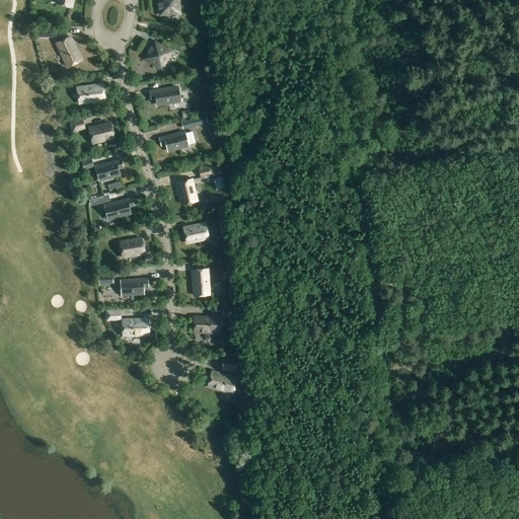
[(42,0),(41,8),(52,11),(54,0),(42,0)]
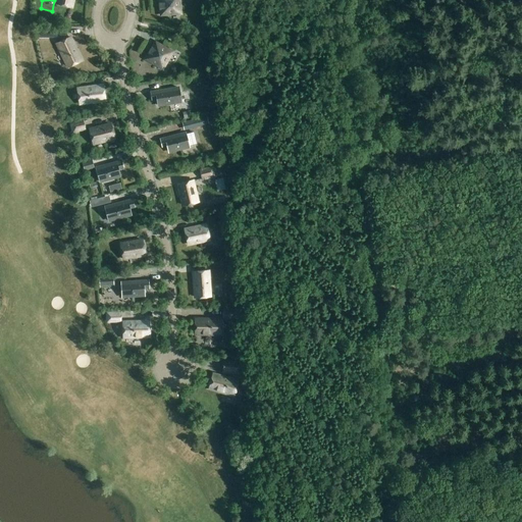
[(159,0),(161,14),(179,13),(178,0),(159,0)]
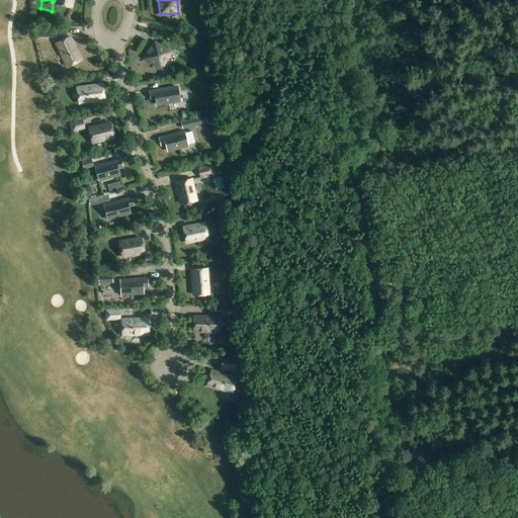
[(67,66),(81,60),(70,36),(57,44),(67,66)]
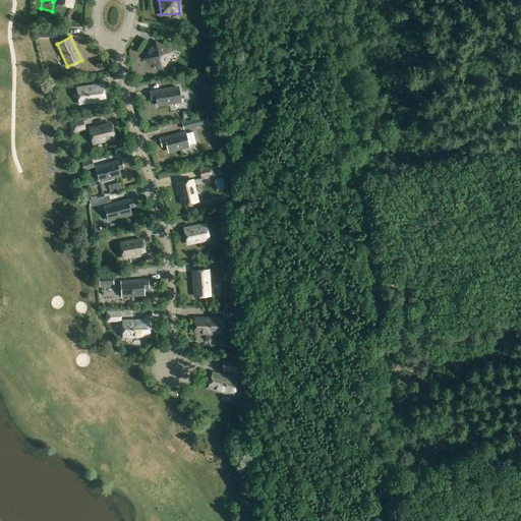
[(201,42),(200,49),(209,51),(211,44),(201,42)]
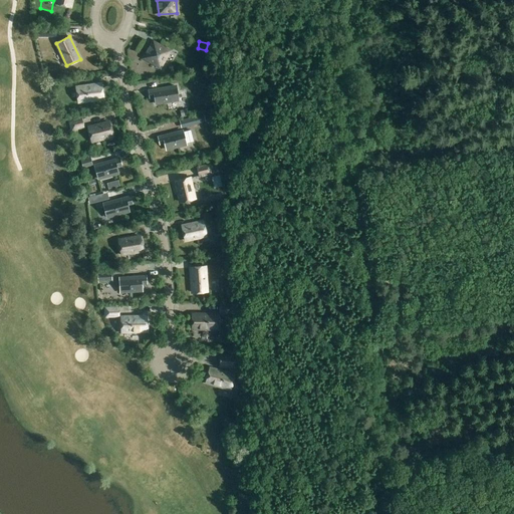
[(154,42),(144,58),(160,67),(169,51),(154,42)]
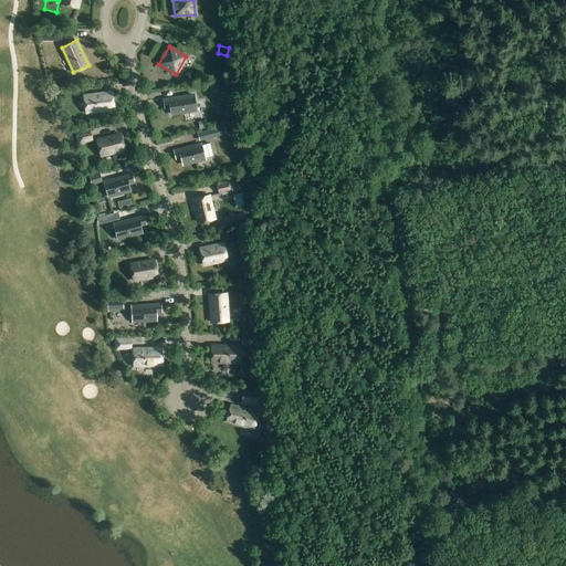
[(64,76),(52,49),(43,53),(55,81),(64,76)]
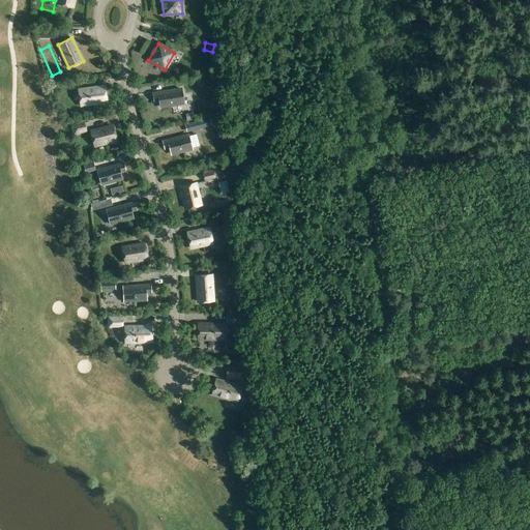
[(107,101),(105,86),(79,90),(81,105),(107,101)]
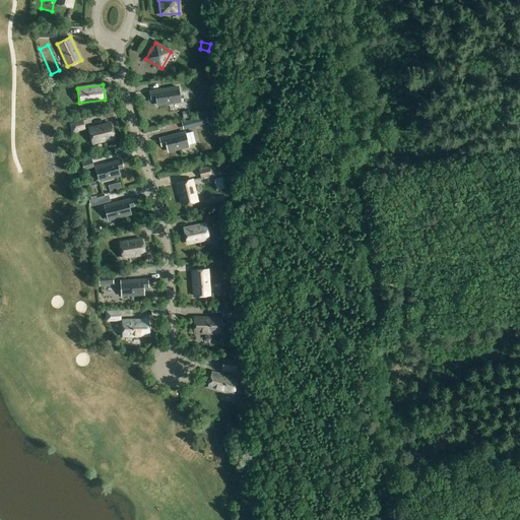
[(151,99),(156,98),(157,105),(180,102),(178,87),(150,91),(151,99)]
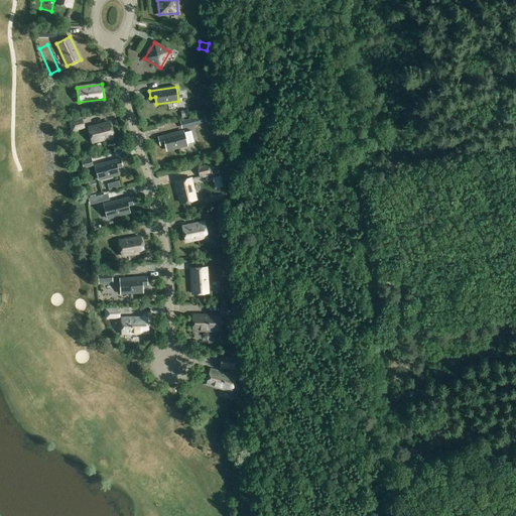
[(190,126),(200,124),(198,115),(188,118),(190,126)]
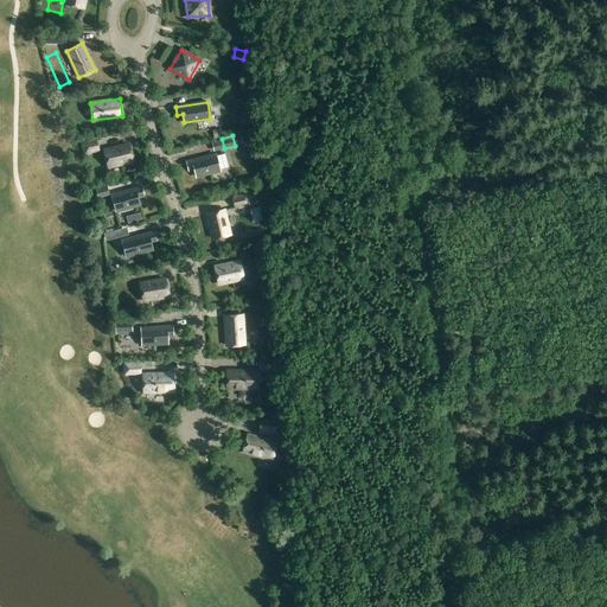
[(96,139),(81,142),(83,155),(100,152),(96,139)]
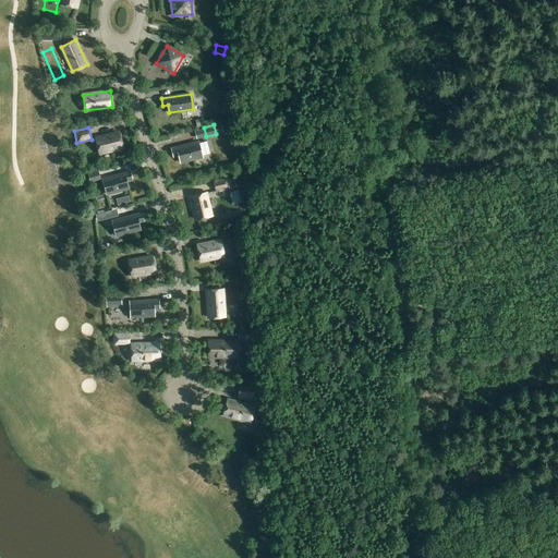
[(122,148),(119,132),(96,138),(100,154),(122,148)]
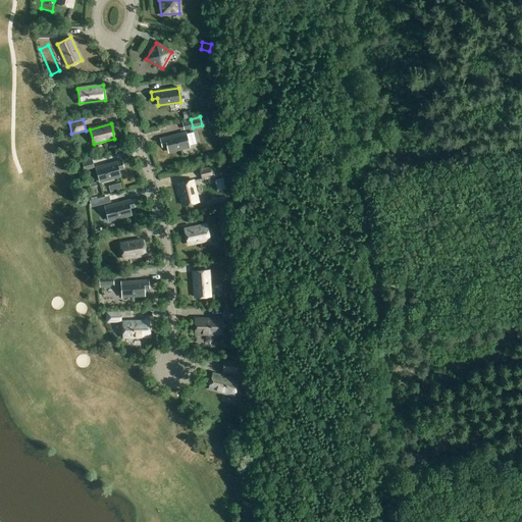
[(167,145),(169,152),(190,147),(187,133),(161,140),(162,146),(167,145)]
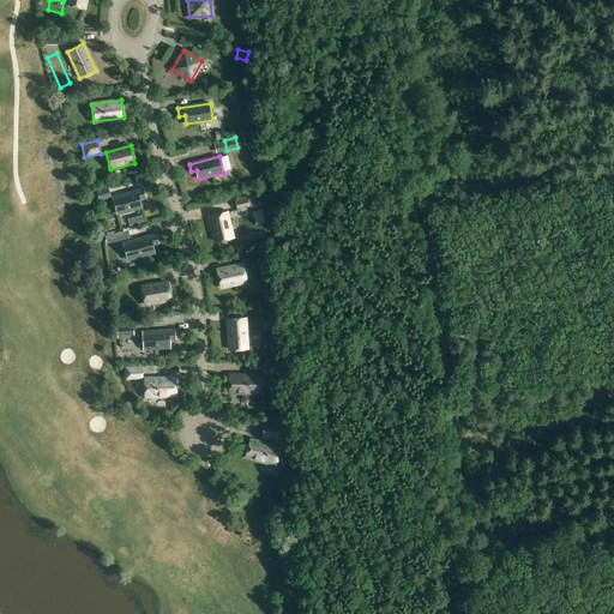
[(108,187),(97,191),(100,200),(110,198),(108,187)]
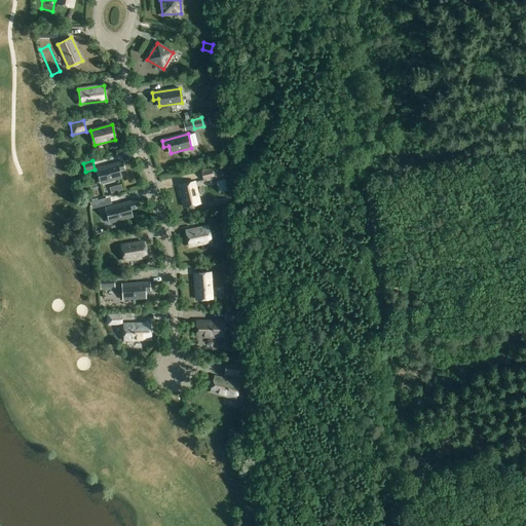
[(96,170),(100,183),(121,178),(119,171),(123,170),(122,162),(96,170)]
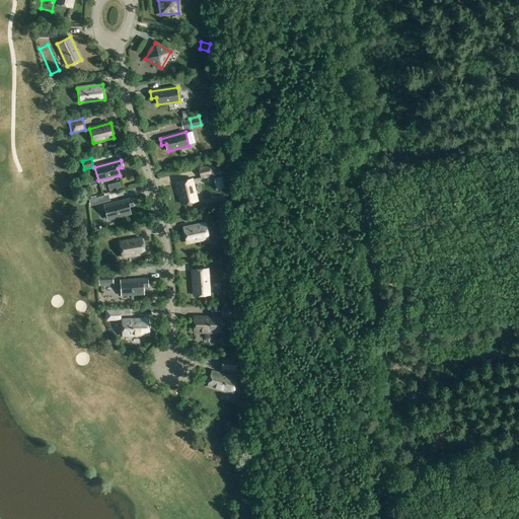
[(198,168),(201,179),(216,175),(213,164),(198,168)]
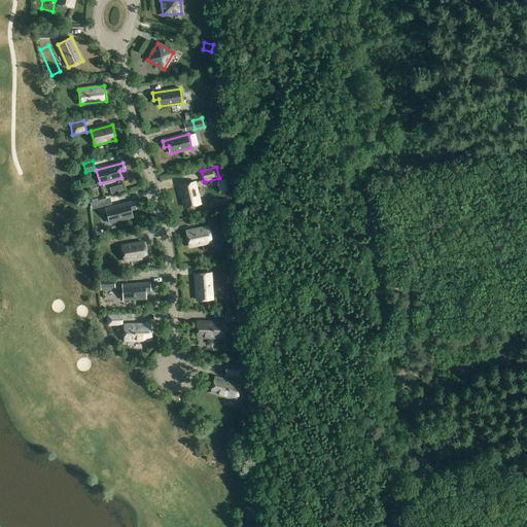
[(180,186),(185,207),(200,204),(195,182),(180,186)]
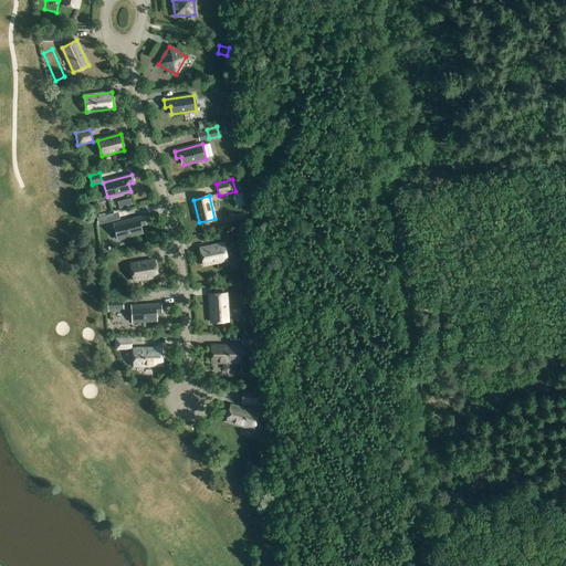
[(98,224),(111,221),(109,213),(105,215),(98,217),(97,217),(98,224)]
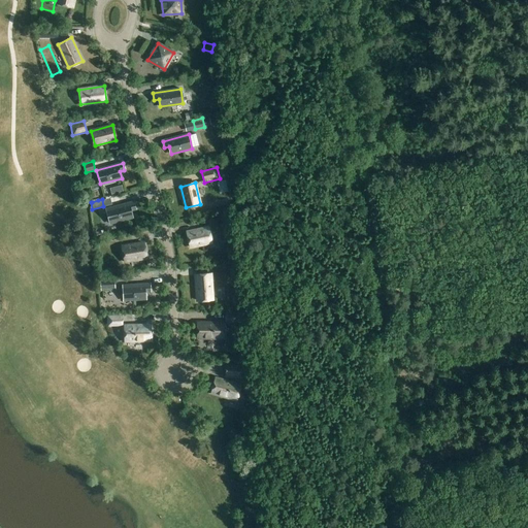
[(134,202),(106,209),(110,223),(132,218),(131,210),(135,209),(134,202)]
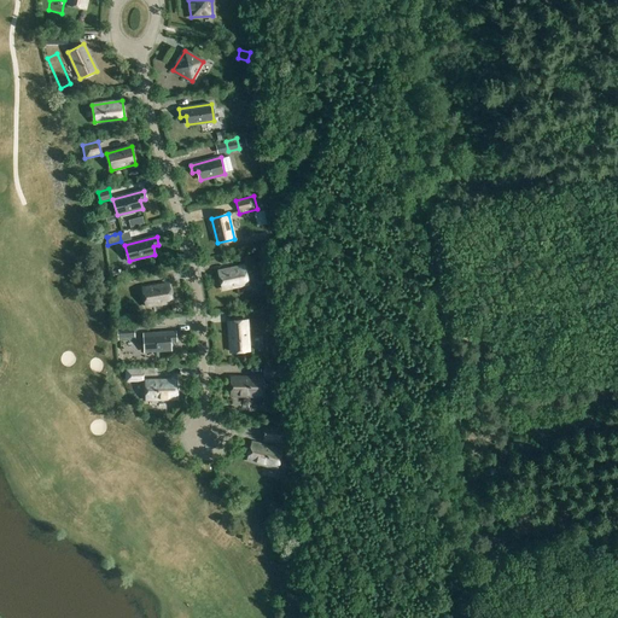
[(244,266),(221,270),(219,272),(222,289),(248,284),(244,266)]
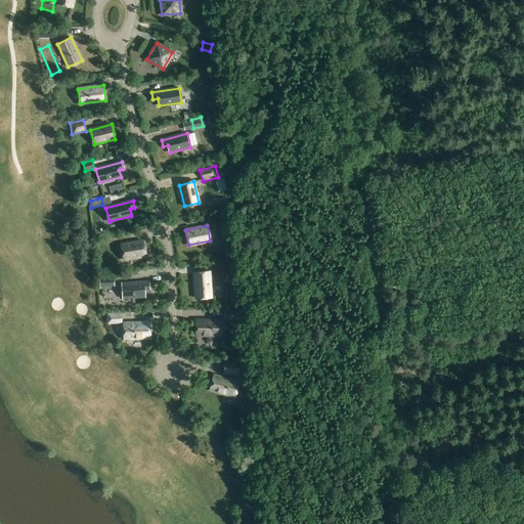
[(145,256),(142,241),(121,245),(124,259),(145,256)]
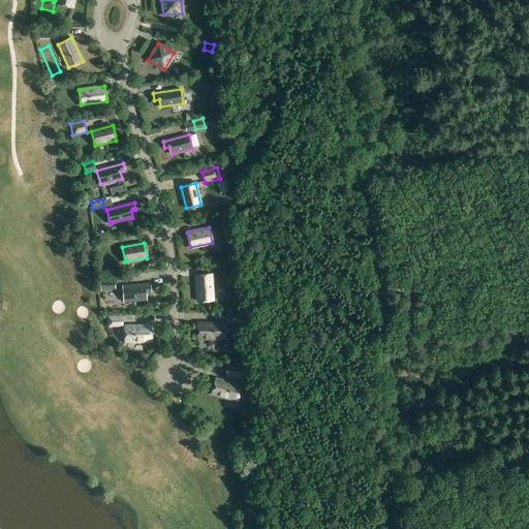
[(197,301),(198,301),(213,300),(211,274),(196,276),(197,301)]
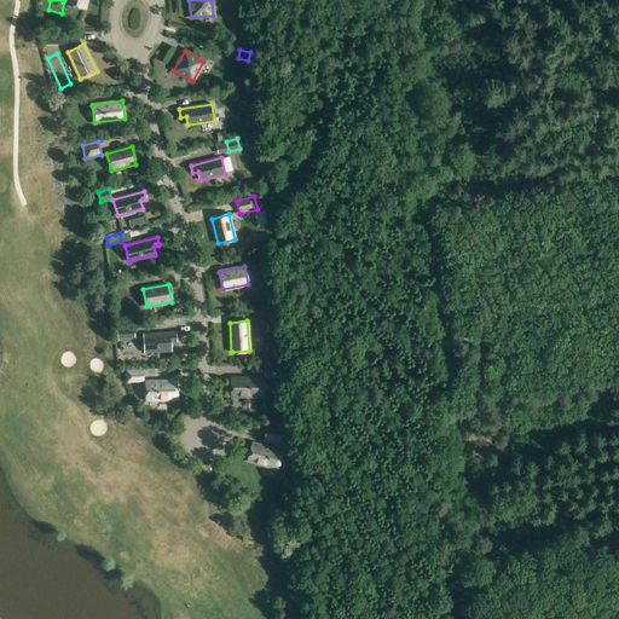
[(117,328),(119,341),(136,340),(134,327),(117,328)]
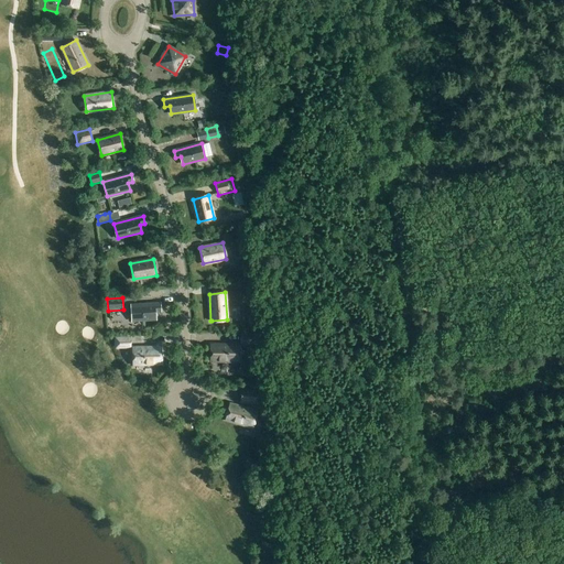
[(160,303),(131,305),(132,321),(155,320),(155,312),(161,311),(160,303)]
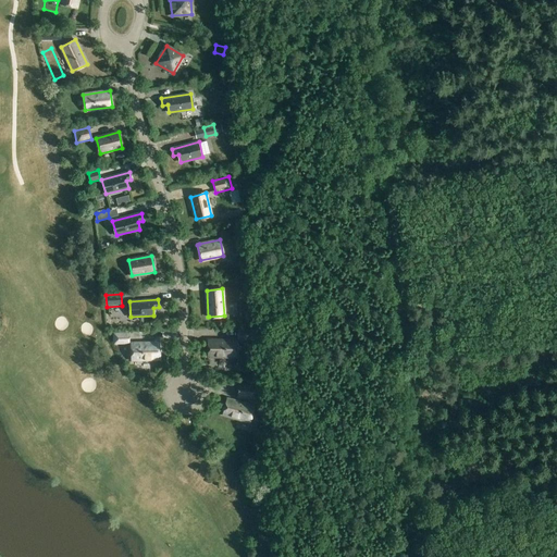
[(237,330),(238,342),(255,342),(255,329),(237,330)]
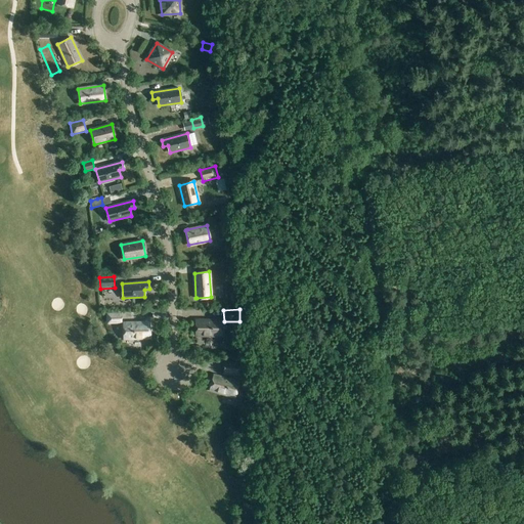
[(106,312),(106,324),(122,323),(122,312),(106,312)]
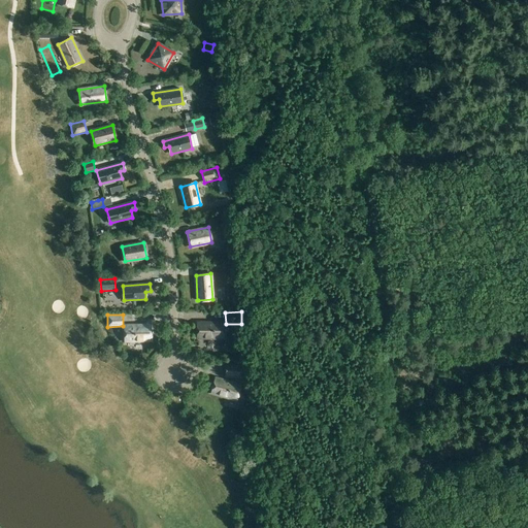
[(197,338),(198,338),(225,338),(225,323),(198,323),(197,338)]
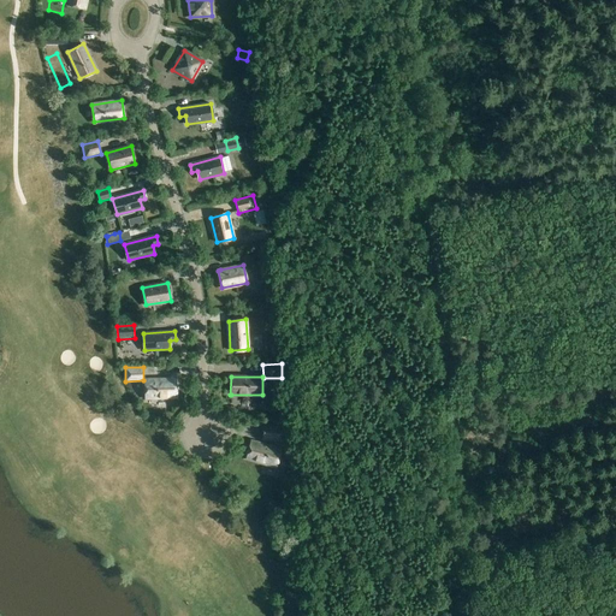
[(176,397),(176,379),(146,380),(146,398),(176,397)]
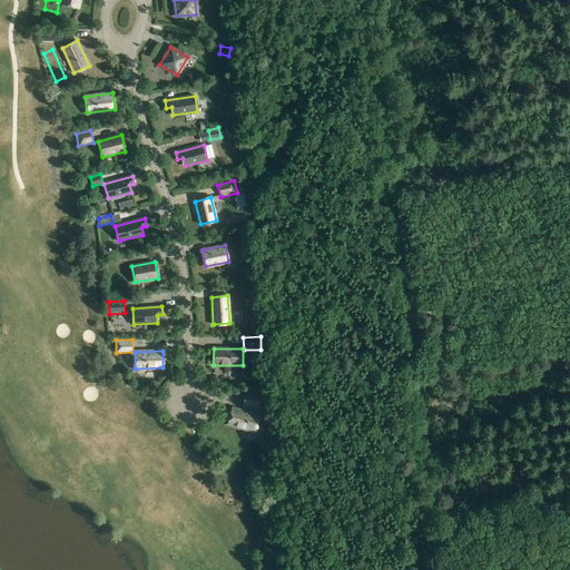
[(68,402),(77,400),(75,390),(66,392),(68,402)]
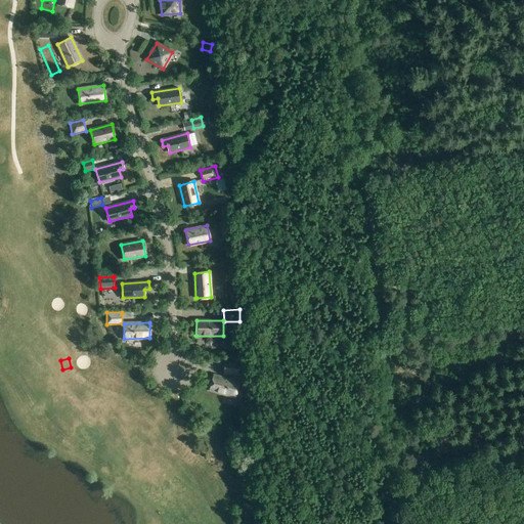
[(223,376),(241,376),(241,361),(224,360),(223,376)]
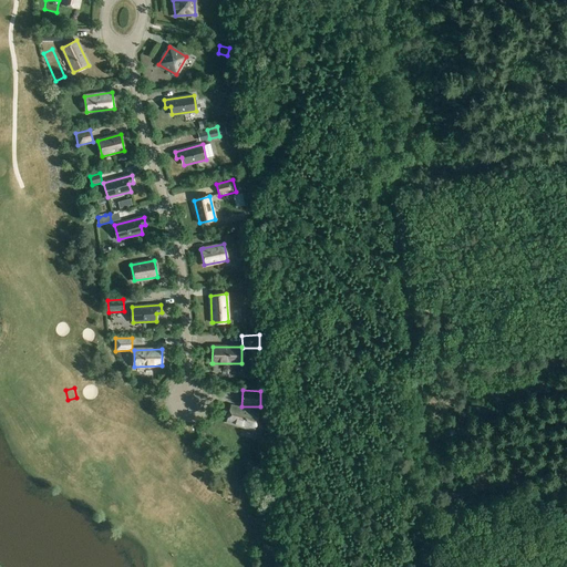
[(258,413),(232,406),(227,422),(254,430),(258,413)]
